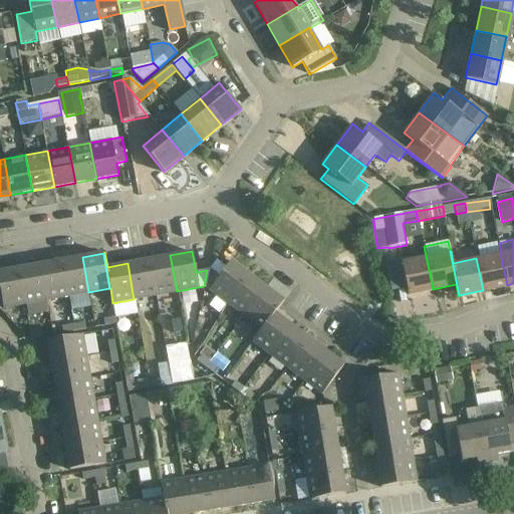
[(500,253),(476,258),(483,290),(507,285),(500,253)]
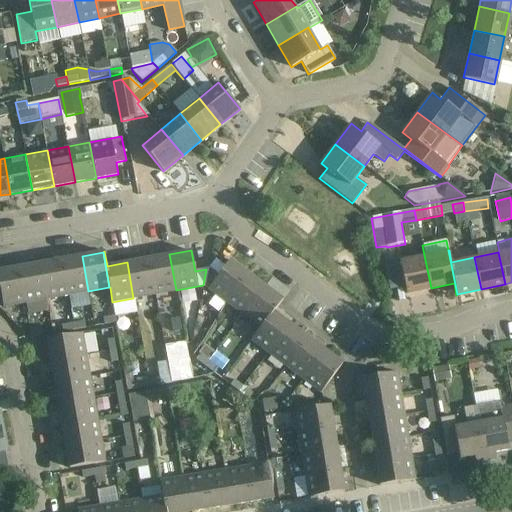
[(169,254),(148,258),(155,294),(176,290),(169,254)]
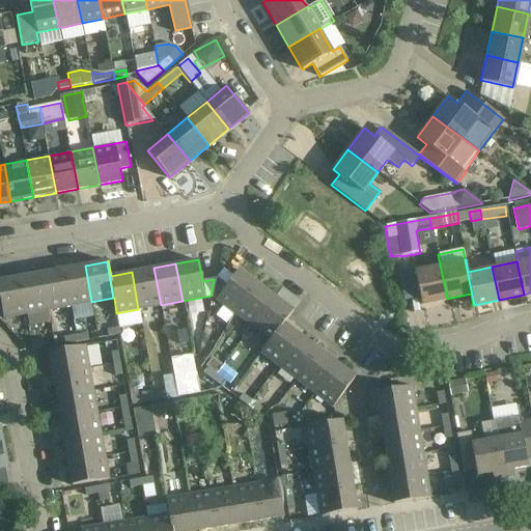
[(421,304),(447,299),(440,264),(414,271),(421,304)]
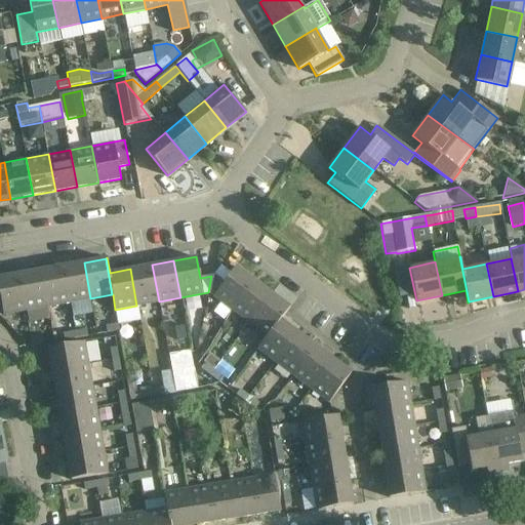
[(84,263),(62,266),(69,303),(90,298),(84,263)]
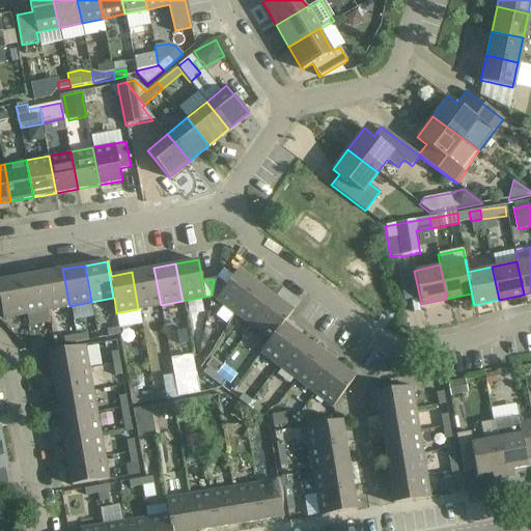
[(154,268),(132,272),(138,309),(161,305),(154,268)]
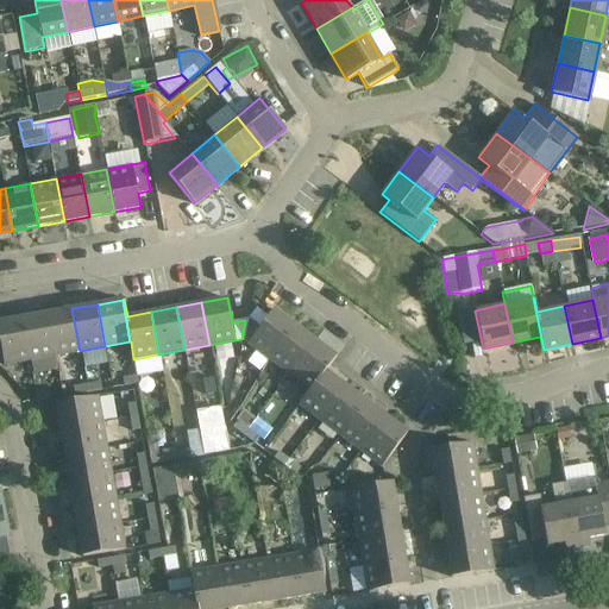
[(71,308),(46,313),(55,356),(80,351),(71,308)]
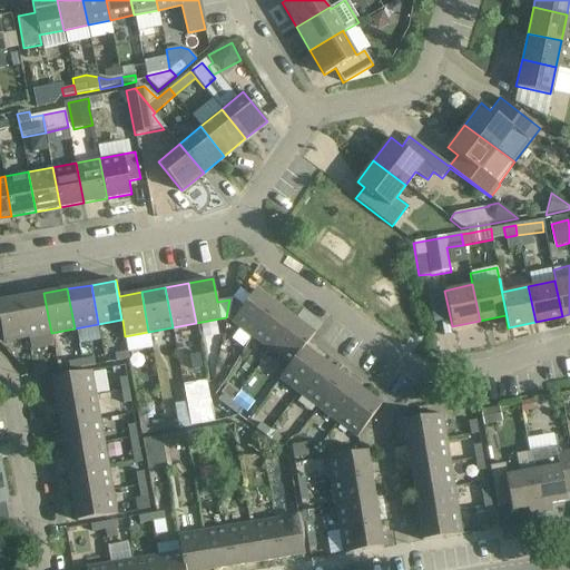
[(255,290),(242,308),(229,300),(226,317),(251,336),(275,305),(255,290)]
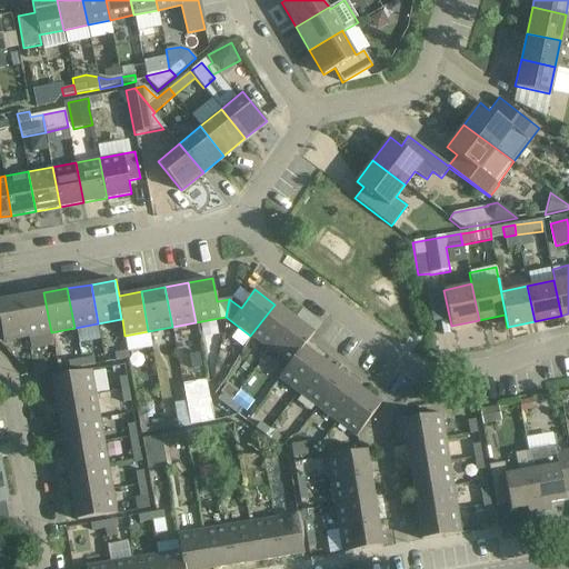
[(43,292),(20,297),(28,337),(51,332),(43,292)]
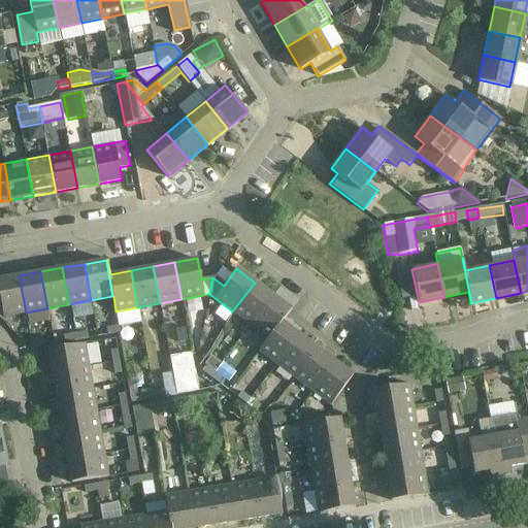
[(0,301),(2,316),(26,312),(19,275),(0,278),(0,301)]
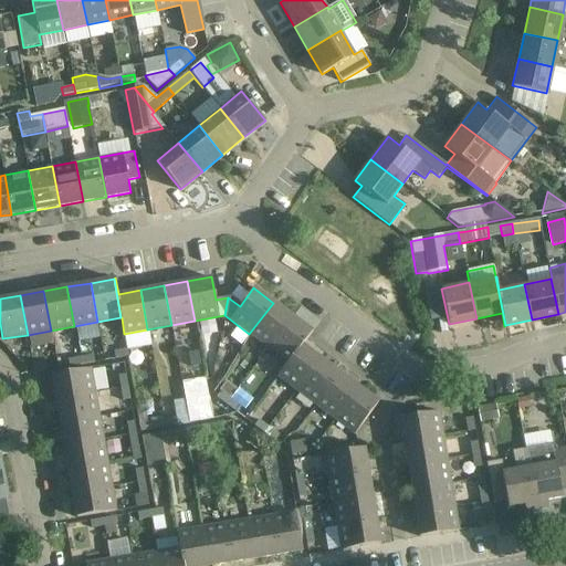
[(249,334),(269,348),(292,317),(273,303),(249,334)]
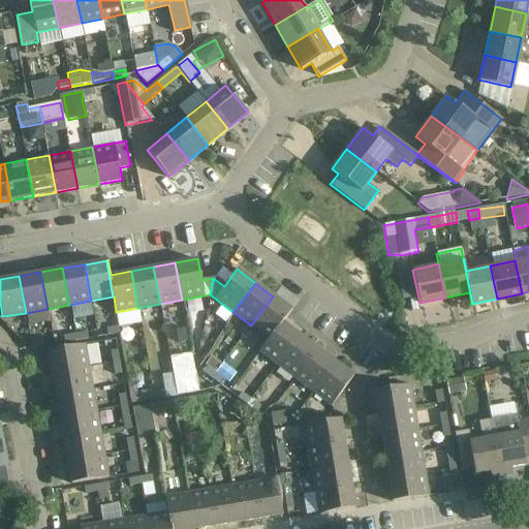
[(258,350),(259,351),(282,321),(281,321),(290,310),(273,297),(251,325),(269,339),(258,350)]
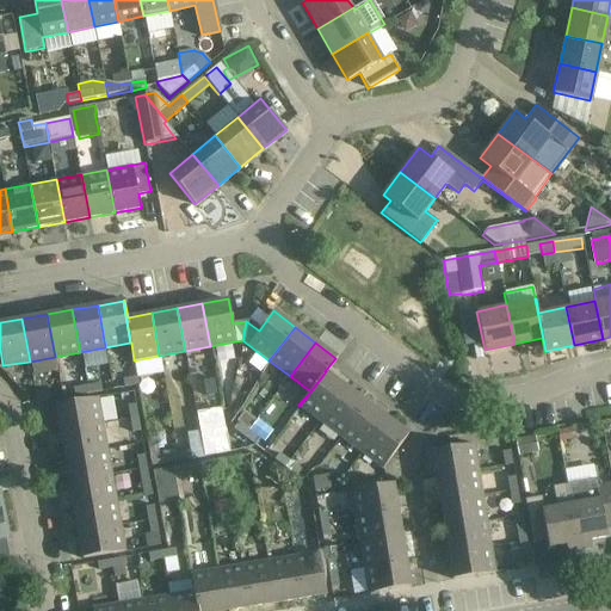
[(300,406),(320,421),(346,387),(326,371),(300,406)]
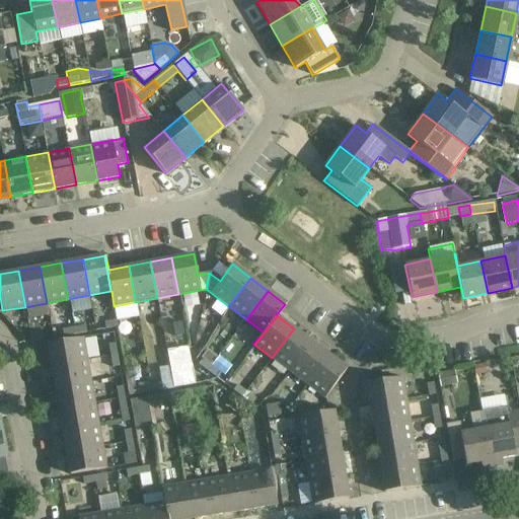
[(116,320),(104,322),(105,329),(118,327),(116,320)]
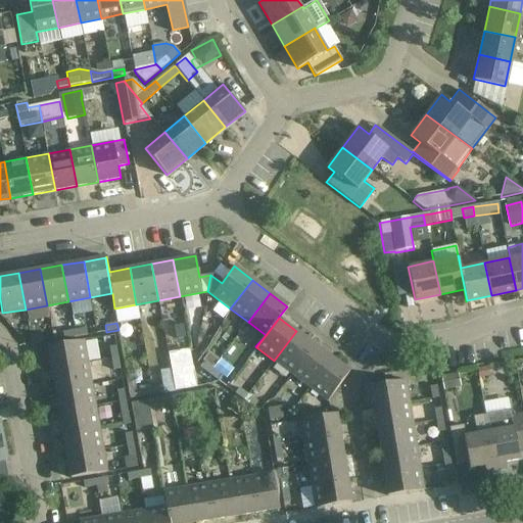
[(74,330),(75,337),(87,335),(86,328),(74,330)]
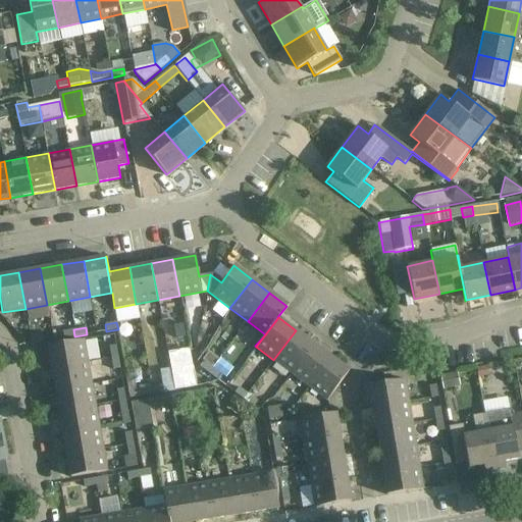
[(73,329),(61,331),(63,338),(74,336),(73,329)]
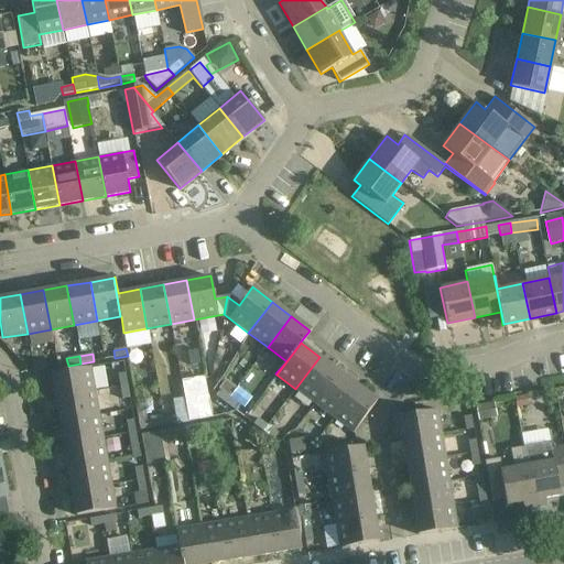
[(295,389),(314,403),(338,371),(320,357),(295,389)]
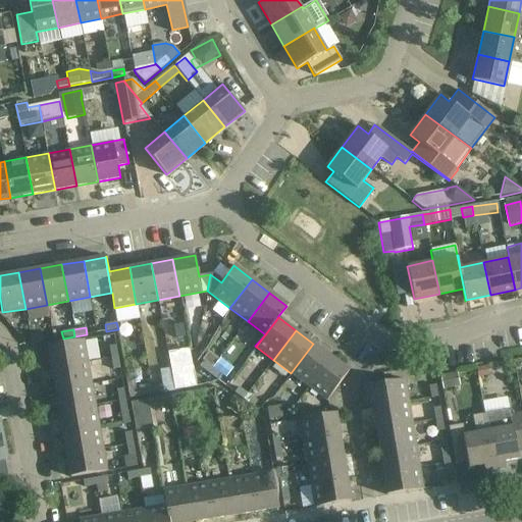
[(43,342),(42,334),(30,336),(31,344),(43,342)]
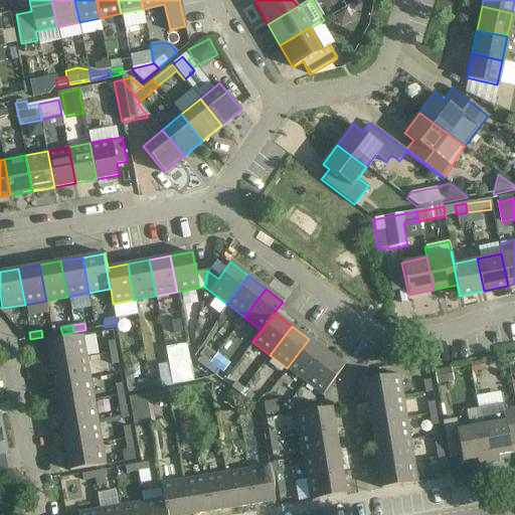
[(49,364),(83,358),(80,336),(45,342),(49,364)]
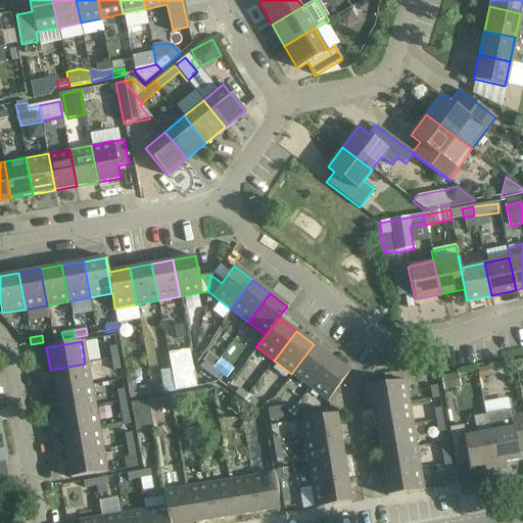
[(291,374),(308,387),(331,359),(314,344),(291,374)]
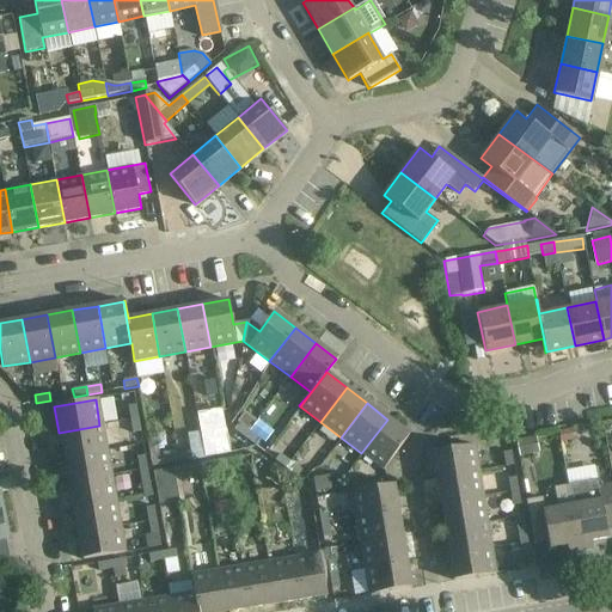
[(136,405),(128,407),(130,420),(138,418),(136,405)]
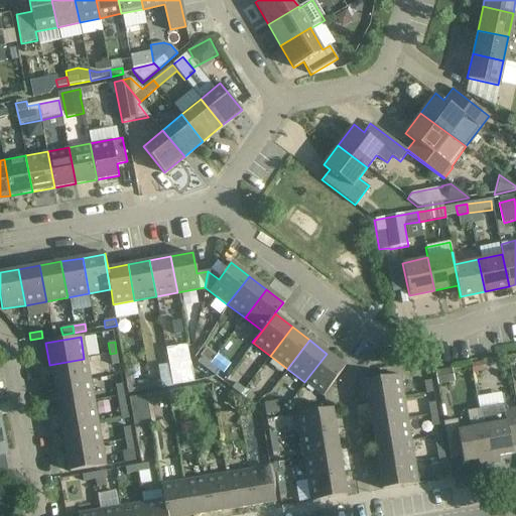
[(116,353),(110,354),(111,366),(118,365),(116,353)]
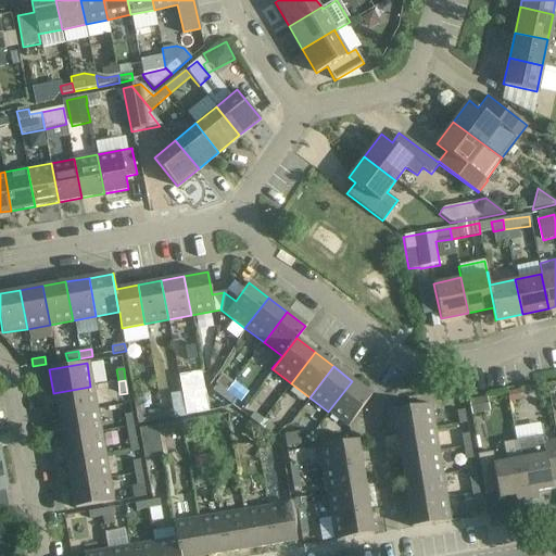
[(352,381),(328,412),(349,426),(371,395),(352,381)]
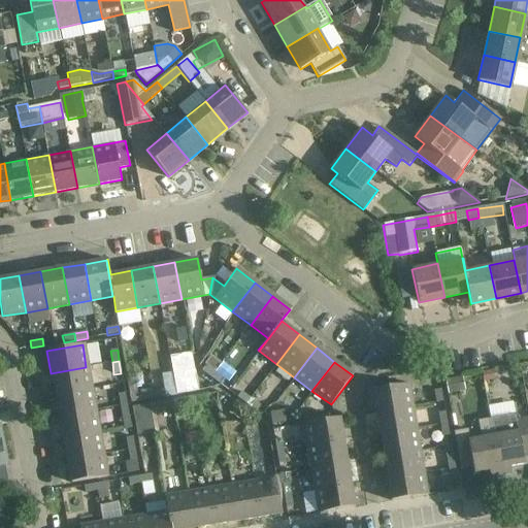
[(209,377),(213,372),(205,366),(201,372),(209,377)]
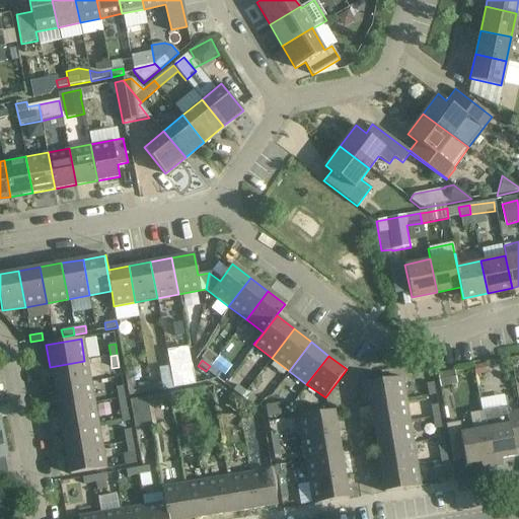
[(50,367),(53,388),(88,382),(84,361),(50,367)]
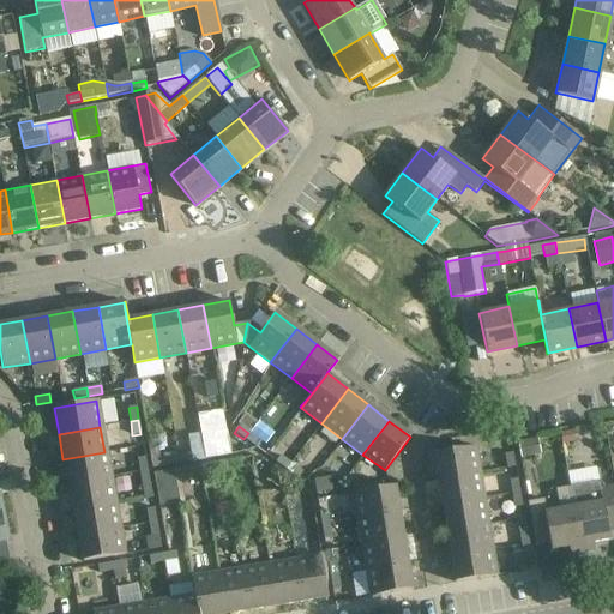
[(576,441),(573,431),(560,433),(563,444),(576,441)]
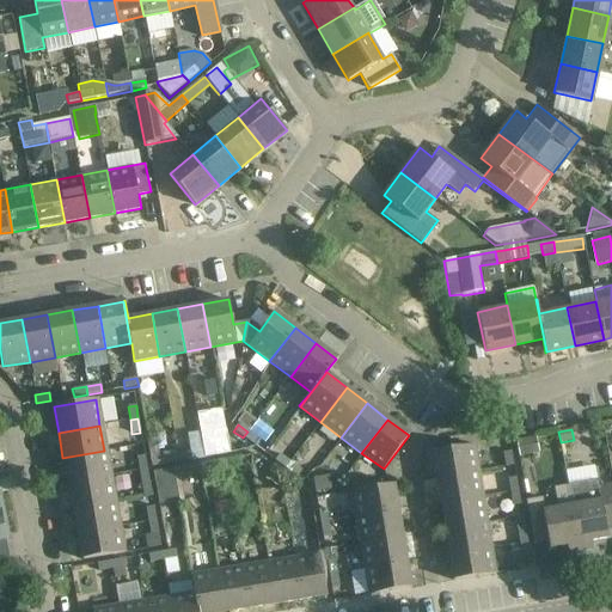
[(213,440),(227,438),(226,430),(212,433),(213,440)]
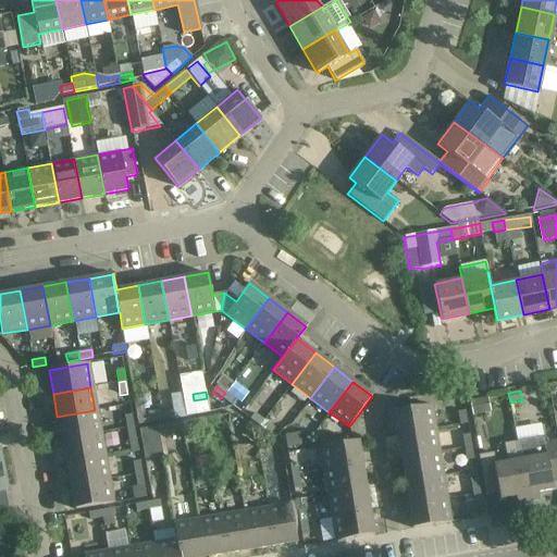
[(225,393),(221,398),(232,406),(236,399),(225,393)]
